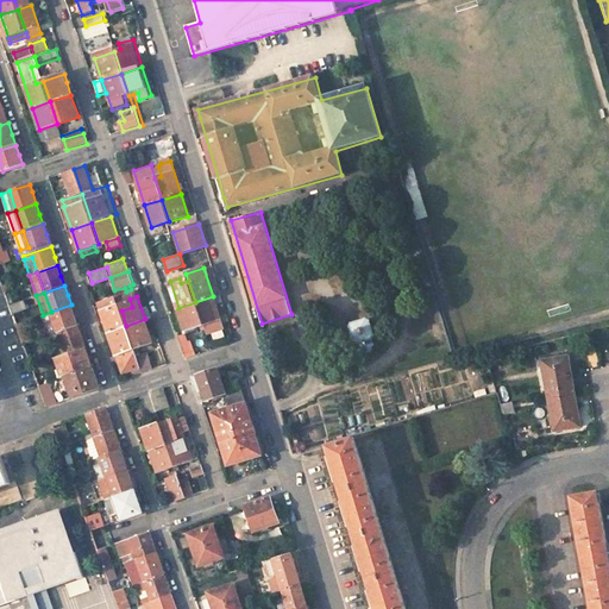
[(221,322),(213,296),(195,302),(202,325),(209,322),(211,328),(221,322)]
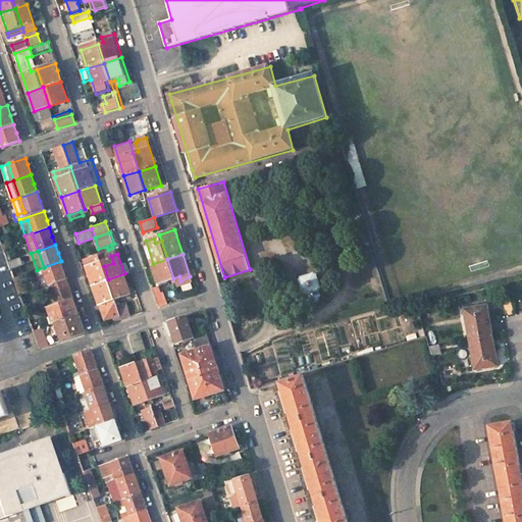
[(159,282),(173,278),(167,259),(153,264),(159,282)]
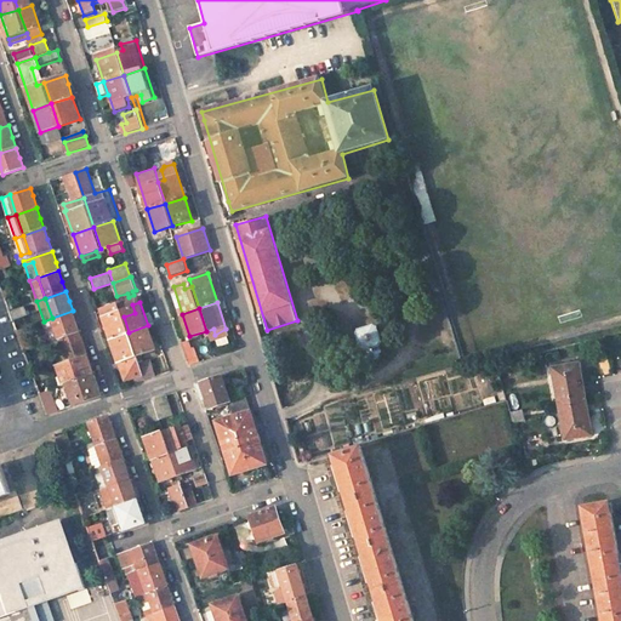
[(73,311),(52,318),(58,337),(79,331),(77,322),(73,311)]
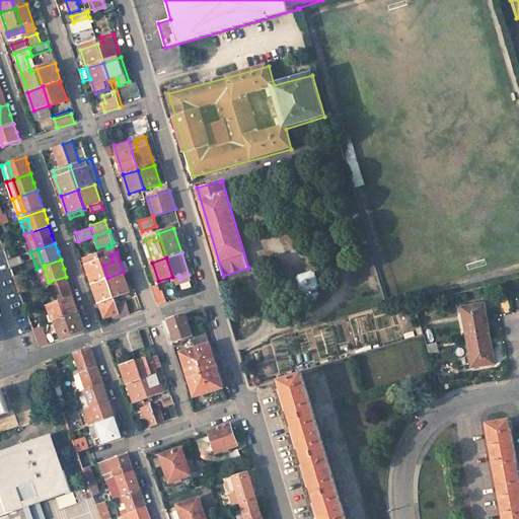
[(107,278),(103,265),(97,267),(95,260),(86,263),(89,270),(88,270),(92,283),(107,278)]
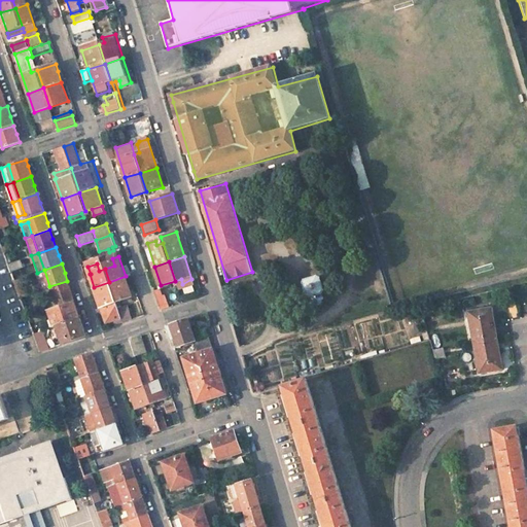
[(37,273),(43,289),(49,286),(44,270),(37,273)]
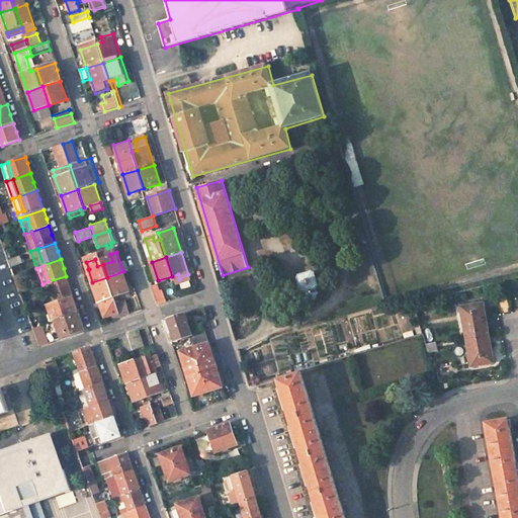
[(107,277),(121,317),(131,314),(125,298),(118,301),(116,295),(119,294),(120,297),(131,293),(123,271),(107,277)]
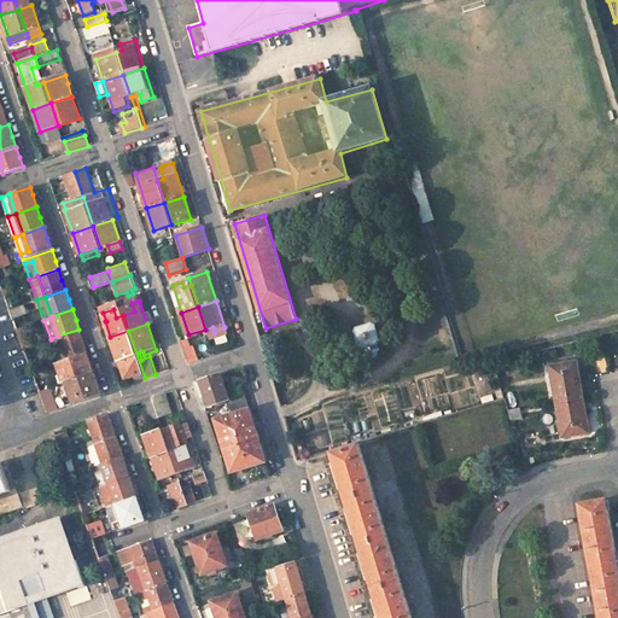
[(380,351),(382,351),(379,345),(383,342),(378,327),(374,325),(359,330),(357,332),(362,348),(367,349),(369,355),(371,354),(372,357),(374,359),(377,359),(379,357),(380,355),(380,351)]
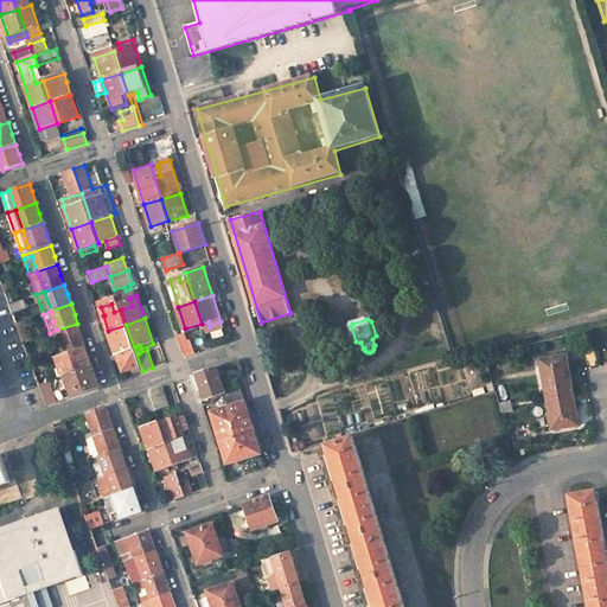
[(31,339),(24,320),(21,321),(17,323),(24,342),(31,339)]
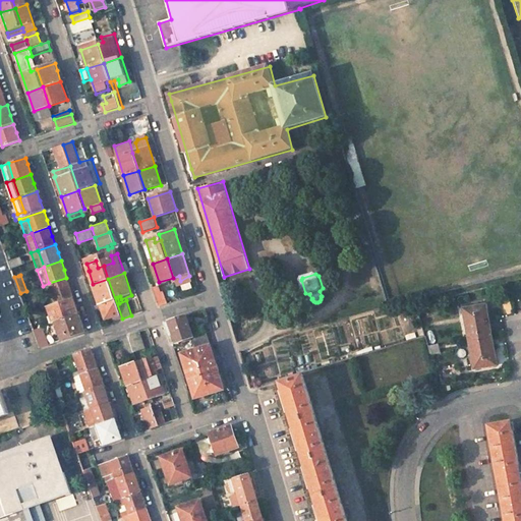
[(70,288),(66,278),(49,283),(56,303),(73,297),(70,288)]
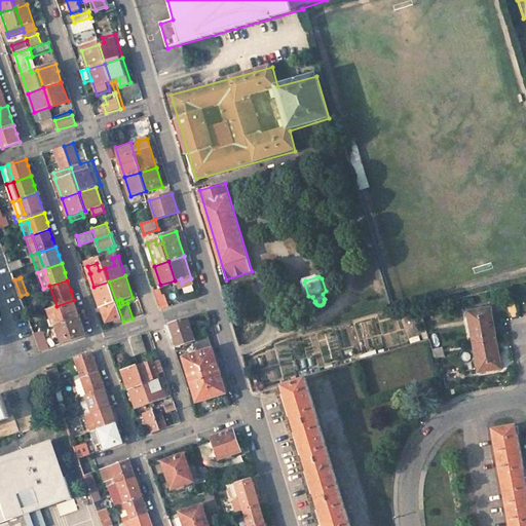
[(123,322),(109,282),(94,287),(106,323),(113,320),(115,324),(123,322)]
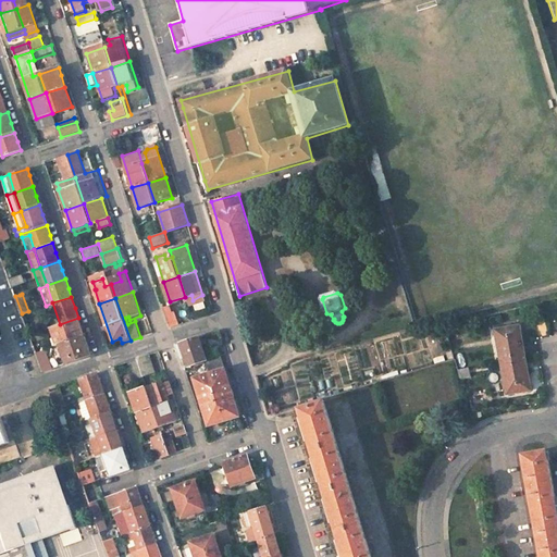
[(60,324),(52,302),(46,306),(52,326),(60,324)]
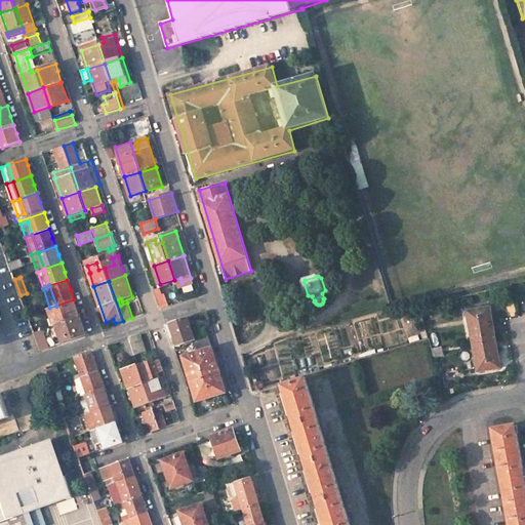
[(155,290),(161,308),(168,305),(165,294),(160,296),(158,289),(155,290)]
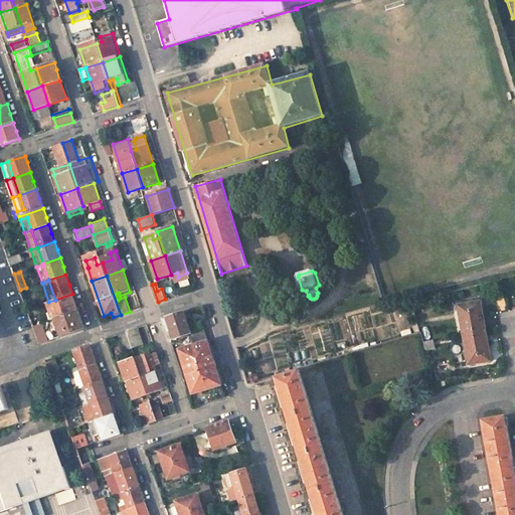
[(75,303),(72,294),(55,300),(48,302),(46,303),(52,319),(55,318),(78,310),(75,303)]
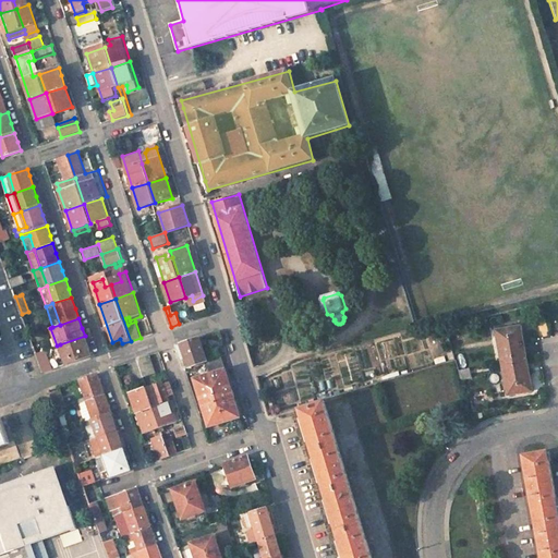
[(506,363),(530,359),(528,344),(524,344),(521,328),(499,331),(506,363)]
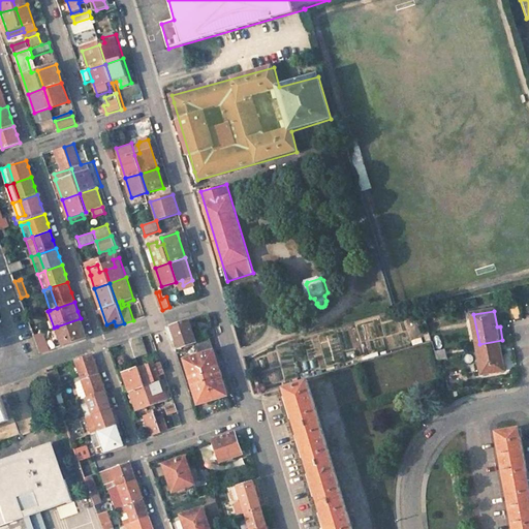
[(81,318),(57,327),(63,344),(86,336),(83,327),(81,318)]
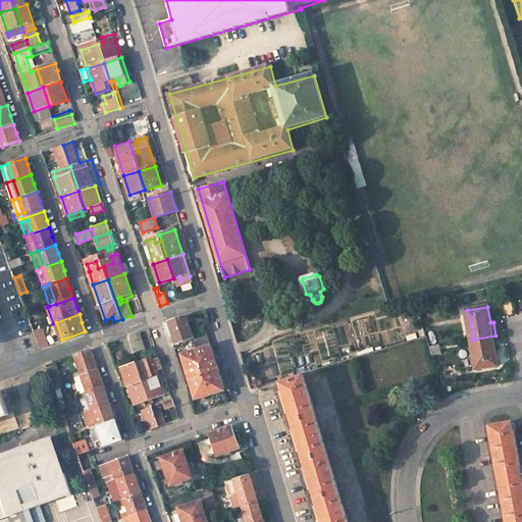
[(192,337),(207,332),(205,325),(191,329),(187,316),(169,322),(176,342),(192,337)]
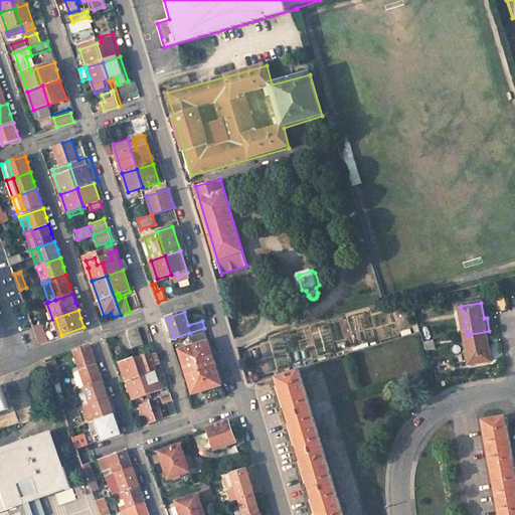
[(41,323),(33,326),(38,342),(47,340),(41,323)]
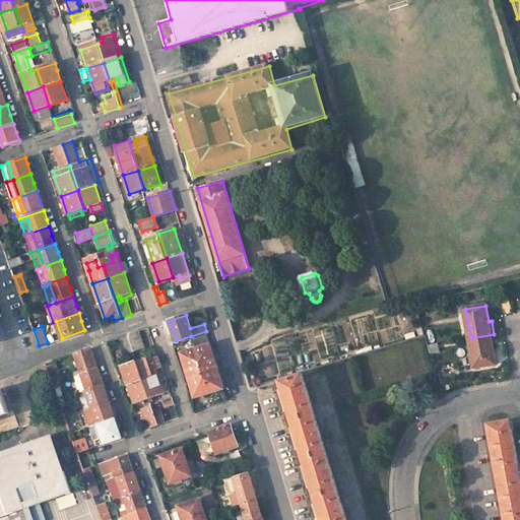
[(140,330),(129,334),(134,350),(146,346),(140,330)]
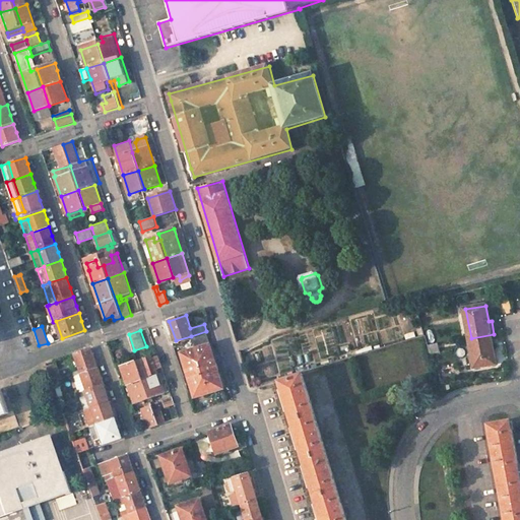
[(206,331),(191,336),(195,350),(183,354),(197,397),(224,389),(206,331)]
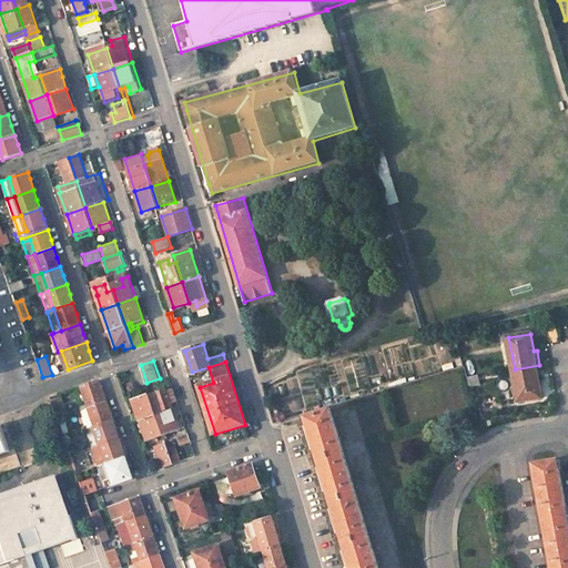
[(137,386),(146,383),(141,365),(130,368),(137,386)]
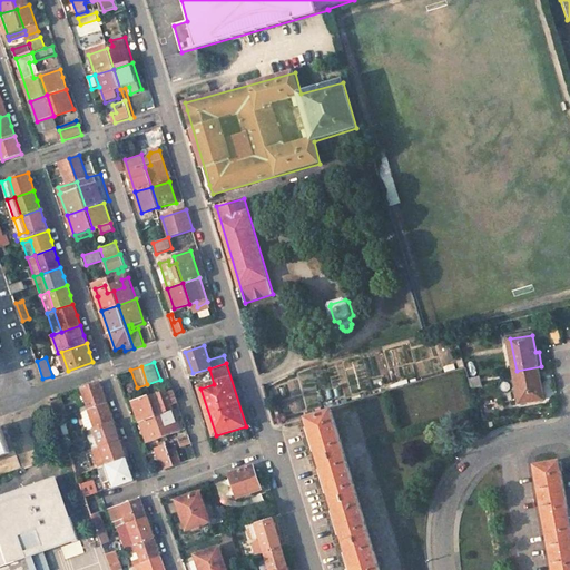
[(544,382),(541,366),(517,371),(522,405),(544,401),(541,383),(544,382)]
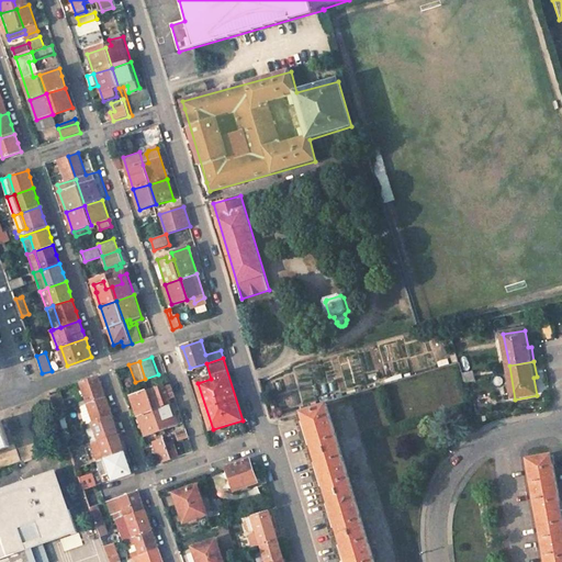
[(473,381),(470,372),(463,374),(467,383),(473,381)]
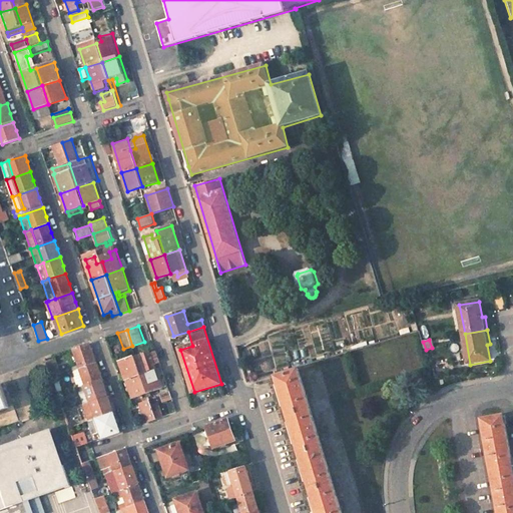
[(70,366),(71,369),(78,366),(95,360),(92,351),(89,343),(72,348),(77,364),(70,366)]
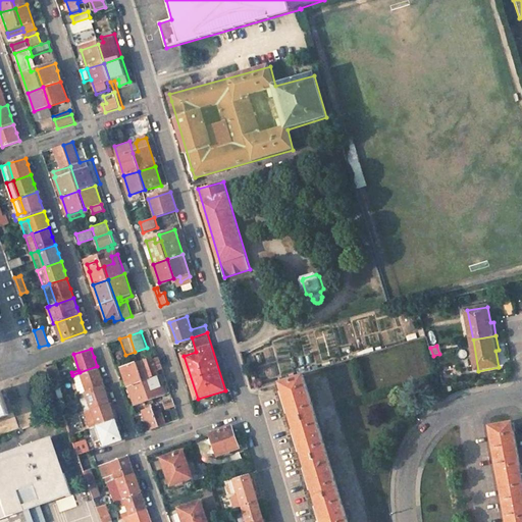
[(153,355),(138,360),(144,379),(159,374),(157,368),(162,366),(160,360),(155,361),(153,355)]
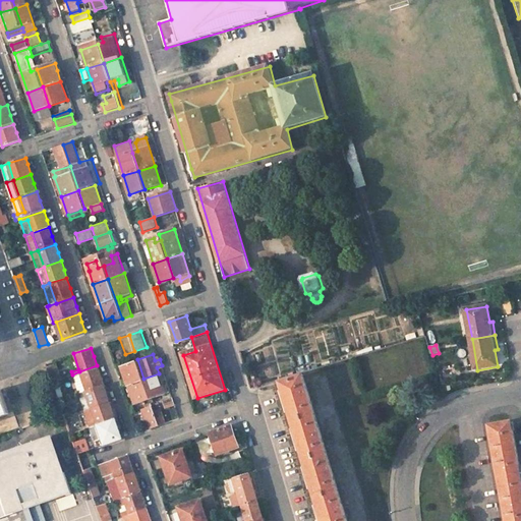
[(143,379),(137,359),(122,365),(128,385),(143,379)]
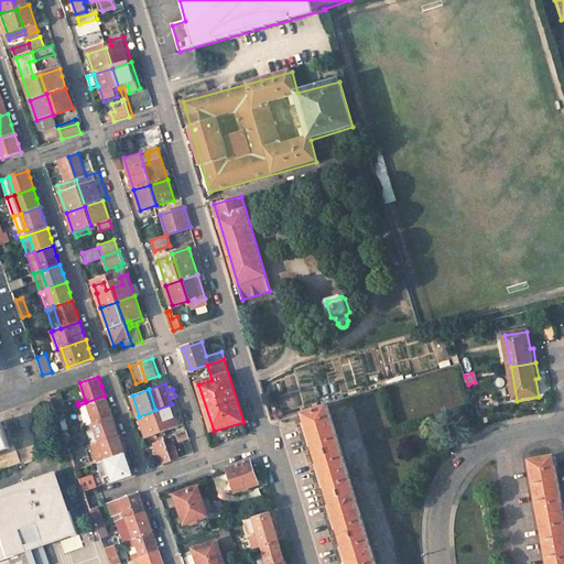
[(58,391),(50,394),(56,413),(65,410),(58,391)]
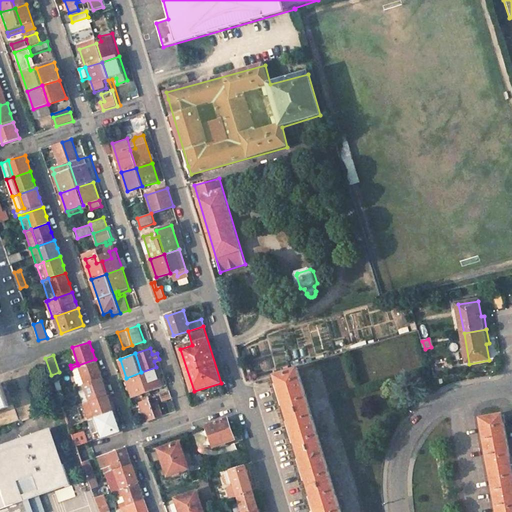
[(80,369),(84,382),(101,376),(98,367),(95,359),(78,365),(71,368),(72,371),(80,369)]
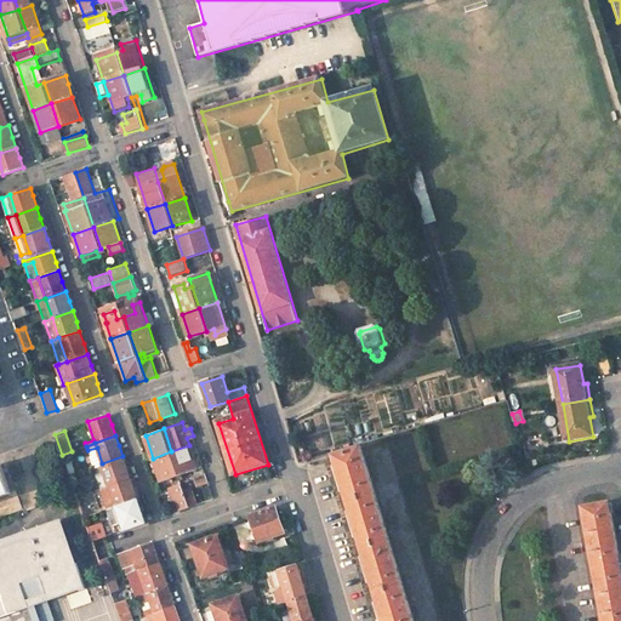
[(198,468),(189,445),(171,451),(180,474),(198,468)]
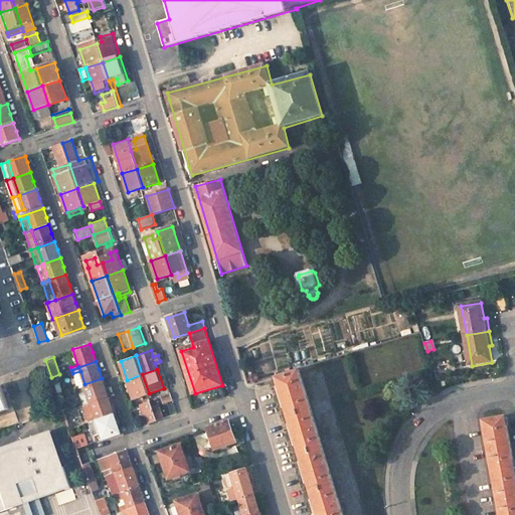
[(72,373),(76,386),(84,384),(80,371),(72,373)]
